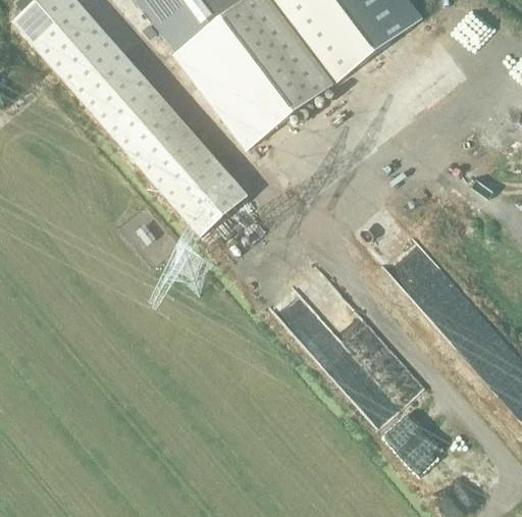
[(35,0),(12,20),(201,236),(247,195),(75,0),(35,0)]
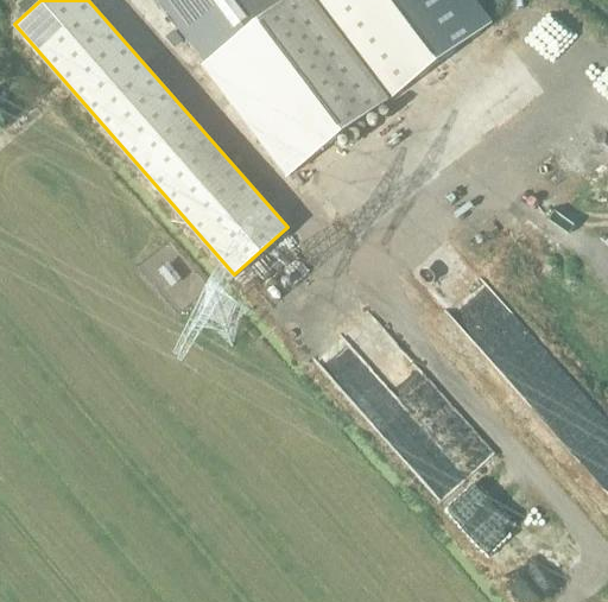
[(164,0),(207,57),(283,0),(164,0)]
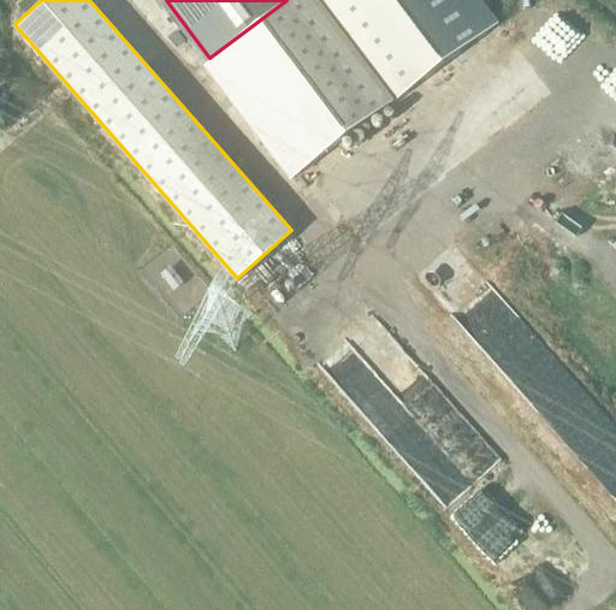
[(286,0),(209,58),(208,59),(294,172),(389,100),(313,0),(286,0)]
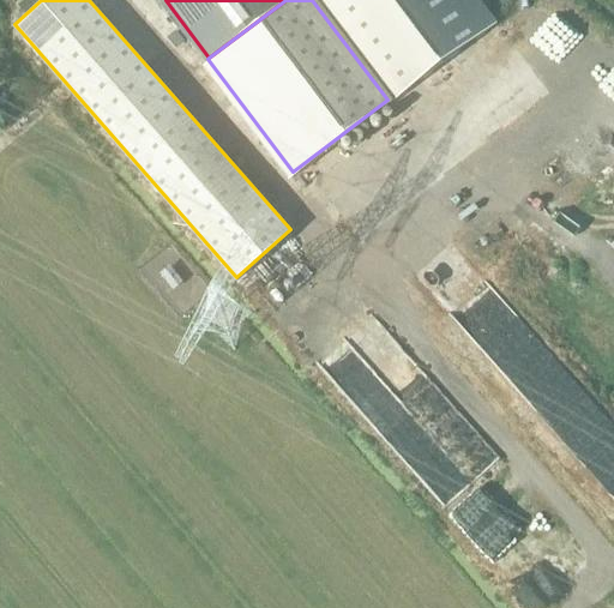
[(312,0),(387,100),(493,20),(477,0),(312,0)]
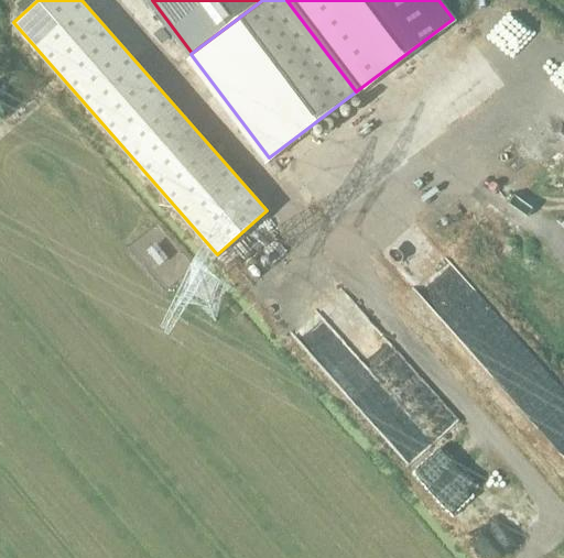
[(474,536),(492,556),(516,535),(458,474),(442,490),(480,531),(474,536)]
